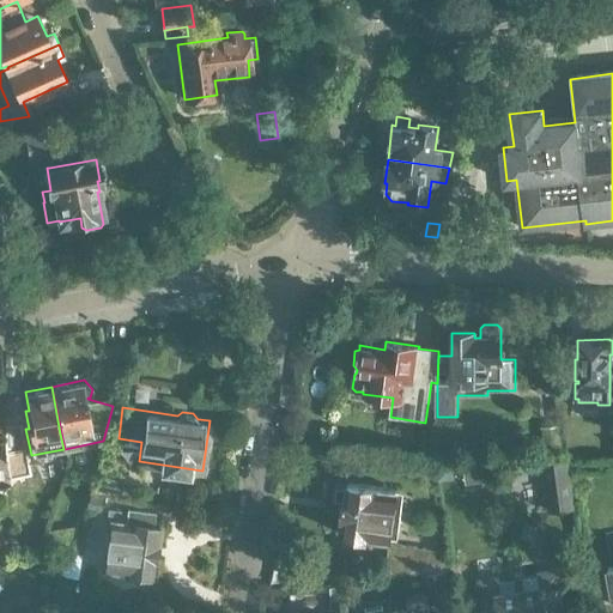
[(542,449),(564,449),(563,419),(542,419),(542,449)]
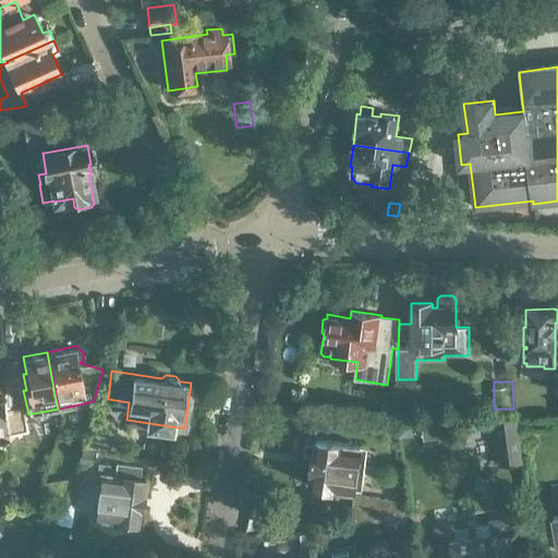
[(8,440),(22,438),(19,417),(4,420),(8,440)]
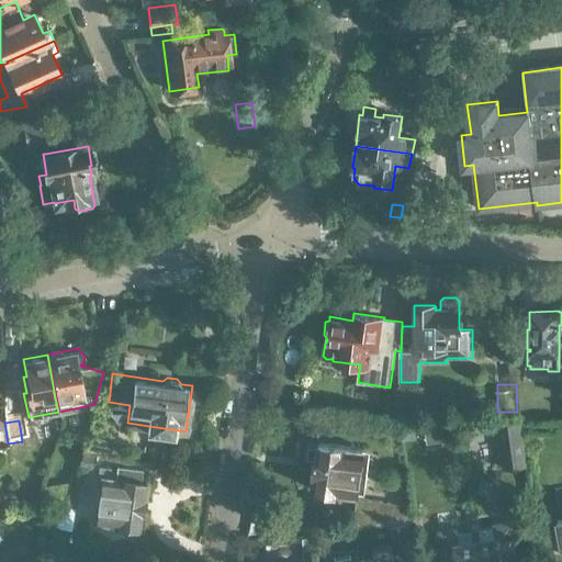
[(501,469),(527,464),(521,420),(494,425),(501,469)]
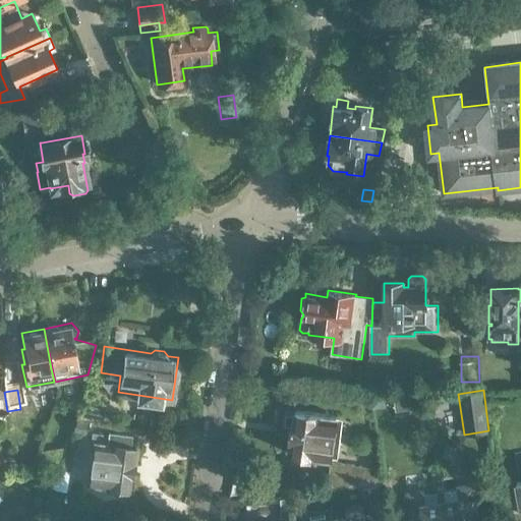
[(373,408),(385,407),(383,391),(371,392),(373,408)]
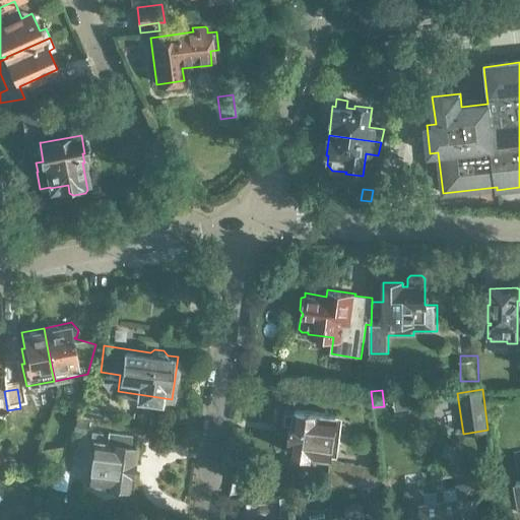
[(373,409),(374,426),(388,424),(386,408),(373,409)]
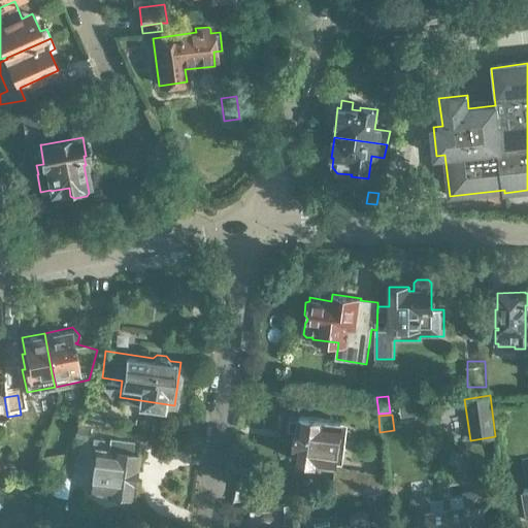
[(299,416),(298,418),(291,417),(288,419),(287,429),(289,432),(296,433),(293,460),(335,465),(340,421),(299,416)]
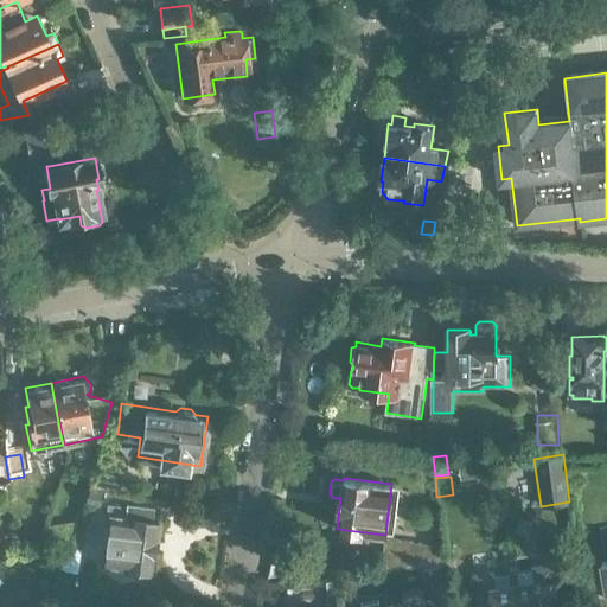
[(89,486),(85,502),(102,505),(106,490),(89,486)]
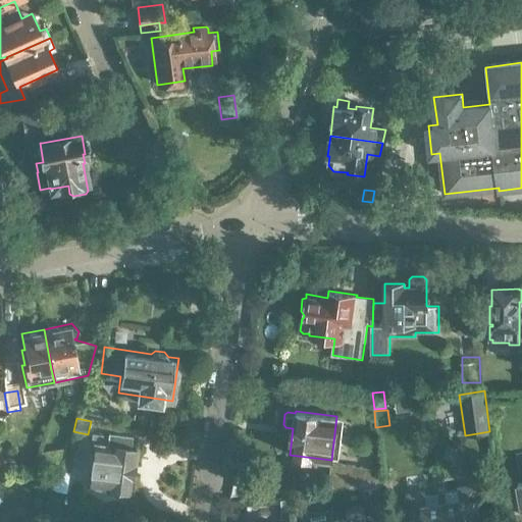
[(106,433),(90,431),(89,442),(93,442),(89,484),(129,489),(131,479),(132,480),(134,463),(133,463),(135,447),(128,447),(131,432),(106,430),(106,433)]
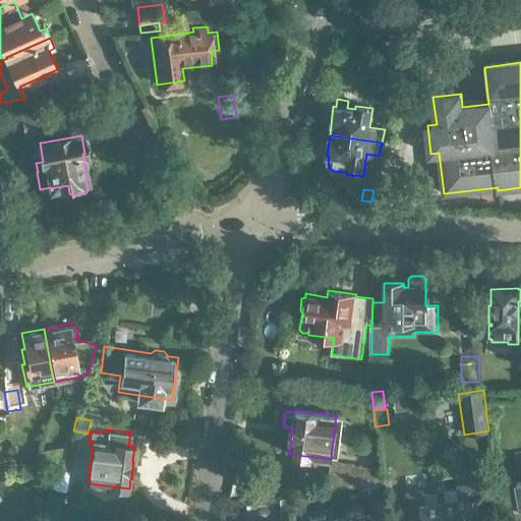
[(380,484),(381,484),(380,468),(330,462),(328,489),(380,484)]
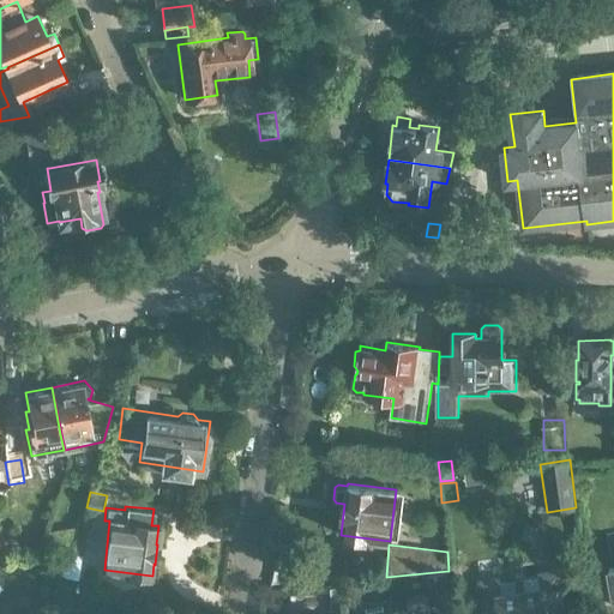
[(564,613),(563,600),(559,570),(539,572),(539,576),(519,578),(523,613),(564,613)]
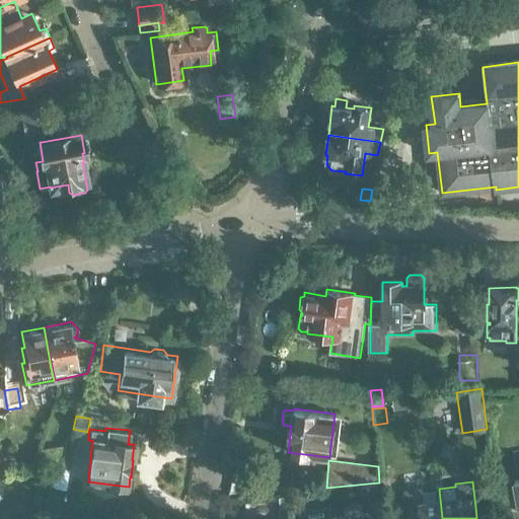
[(361,518),(361,517),(365,516),(364,511),(382,508),(378,483),(358,486),(360,502),(345,504),(347,513),(330,516),(330,518),(361,518)]
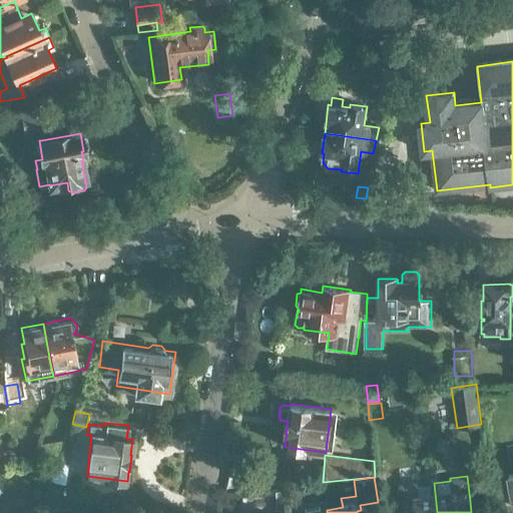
[(418,485),(418,482),(400,485),(404,512),(437,512),(434,483),(418,485)]
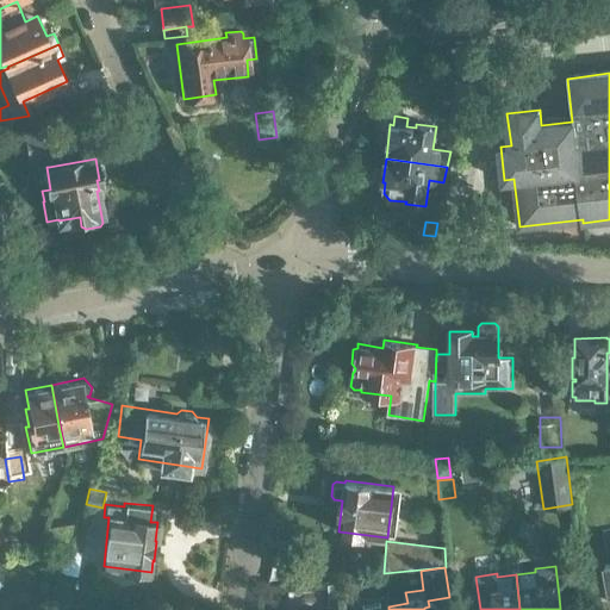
[(449,578),(450,590),(465,587),(464,577),(449,578)]
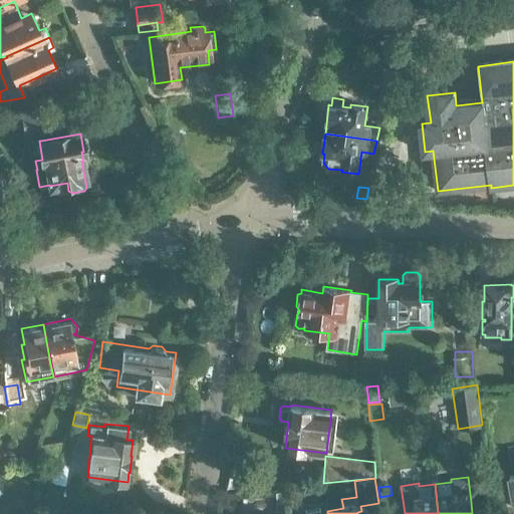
[(286,491),(287,505),(298,505),(298,490),(286,491)]
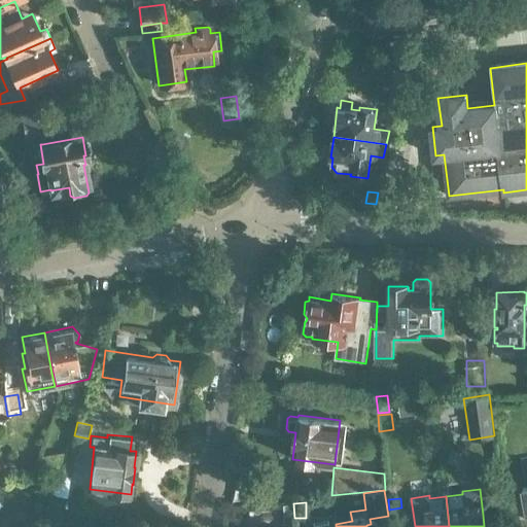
[(282,503),(283,523),(293,522),(292,503),(282,503)]
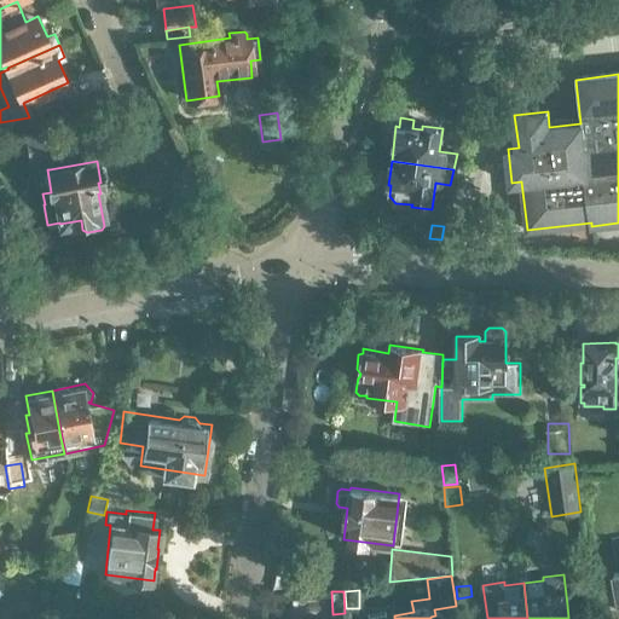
[(394,618),(394,615),(392,605),(359,609),(359,611),(362,611),(362,618),(394,618)]
